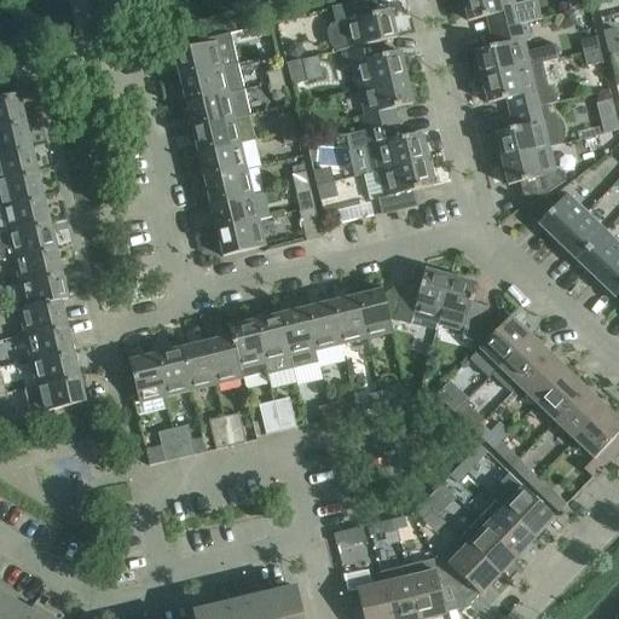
[(368,0),(331,9),(335,24),(330,25),(329,28),(329,32),(329,35),(329,38),(329,41),(330,44),(333,47),(335,50),(337,52),(341,51),(342,51),(377,41),(397,38),(391,11),(371,15),(368,0)]
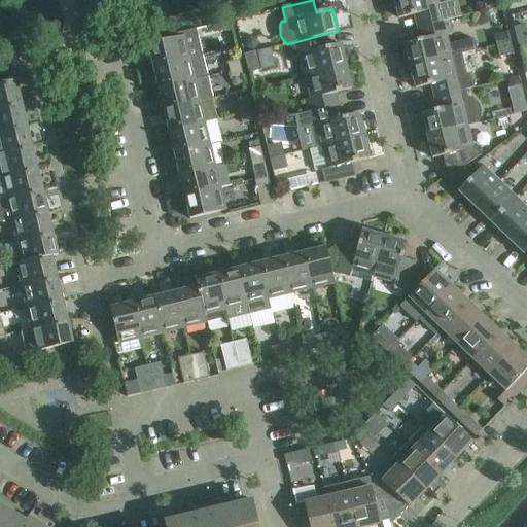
[(436,0),(393,0),(398,19),(414,14),(417,28),(449,20),(461,16),(458,0),(438,5),(436,0)]
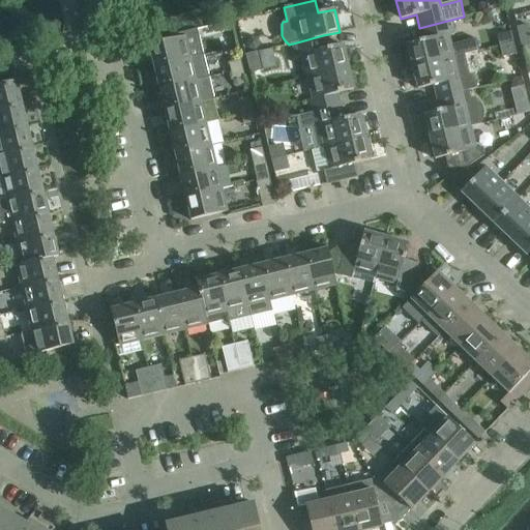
[(464,54),(478,51),(476,38),(450,45),(448,34),(453,32),(451,20),(419,28),(421,40),(407,43),(412,66),(464,54)]
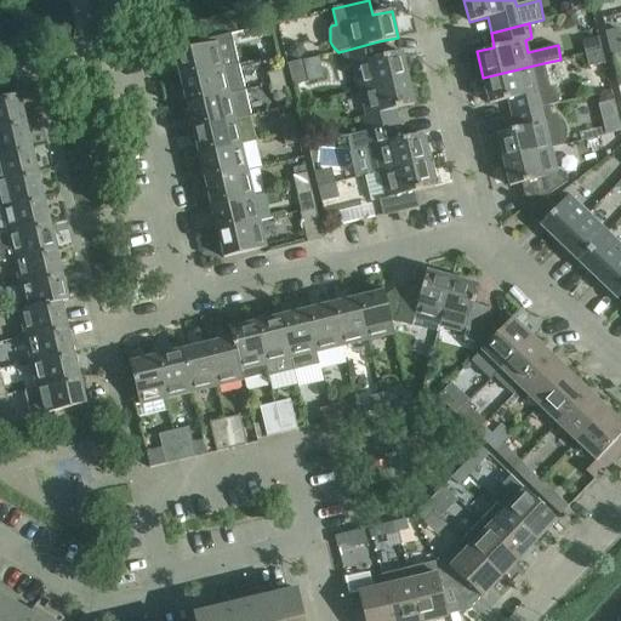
[(271,24),(257,28),(260,38),(273,34),(271,24)]
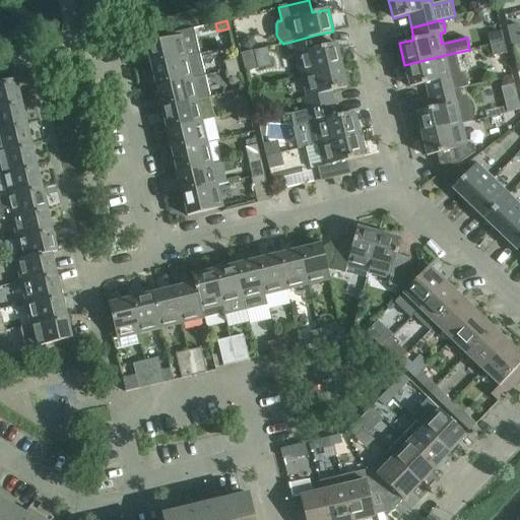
[(507,26),(509,37),(519,34),(517,23),(507,26)]
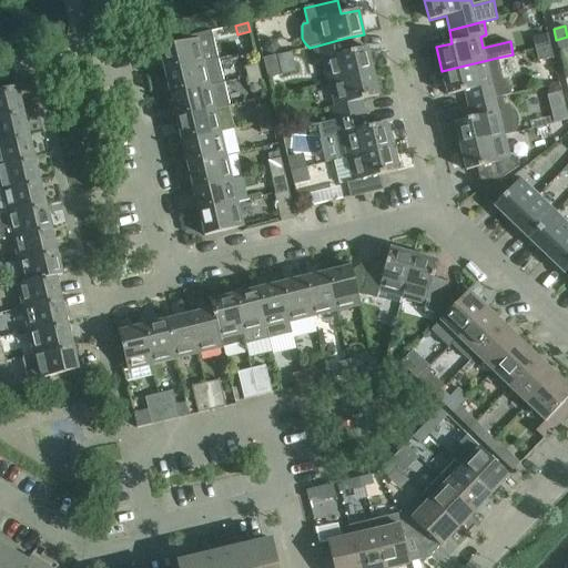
[(165,72),(217,59),(211,31),(191,36),(192,40),(159,48),(165,72)]
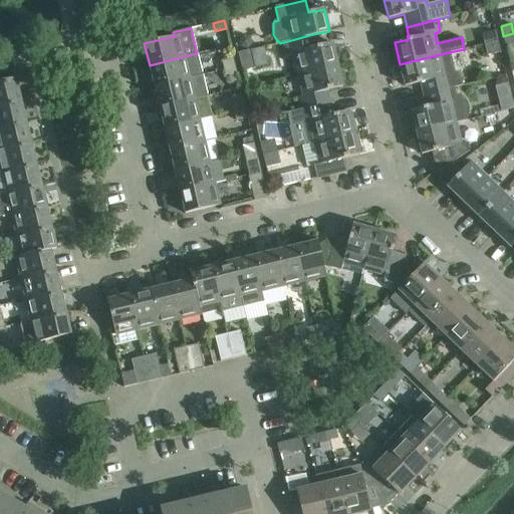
[(496,31),(482,34),(485,44),(486,43),(498,40),(496,31)]
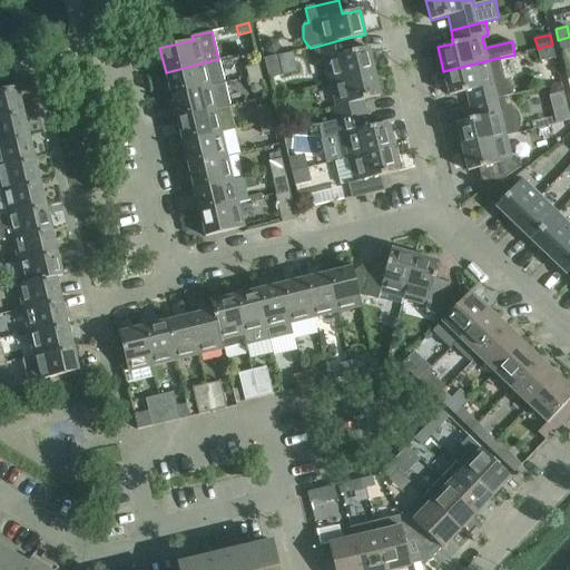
[(558,40),(561,51),(569,49),(569,39),(569,37),(558,40)]
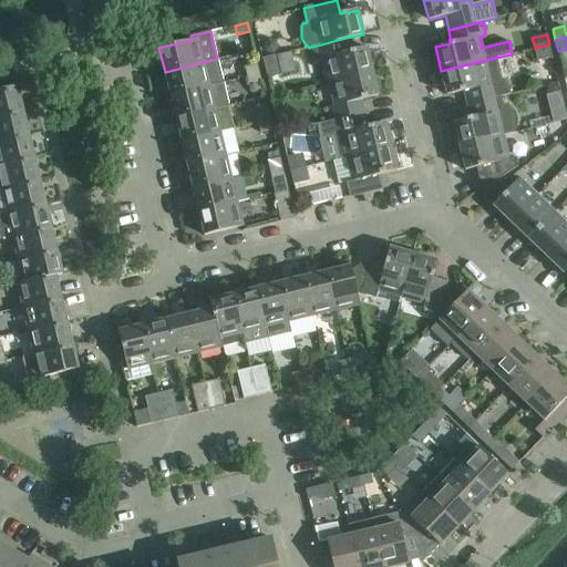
[(322,58),(329,82),(372,71),(367,48),(349,52),(346,38),(313,47),(316,60),(322,58)]
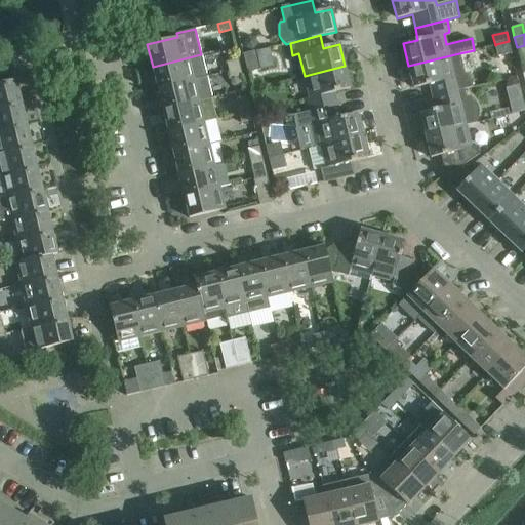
[(509,41),(496,44),(496,45),(499,56),(512,53),(509,41)]
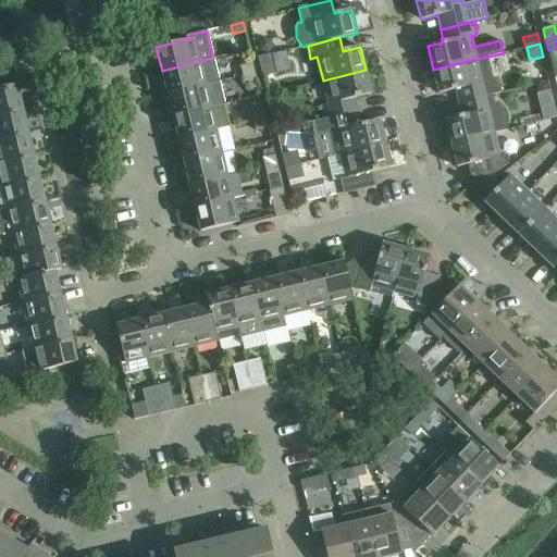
[(272,54),(258,58),(263,77),(276,74),(272,54)]
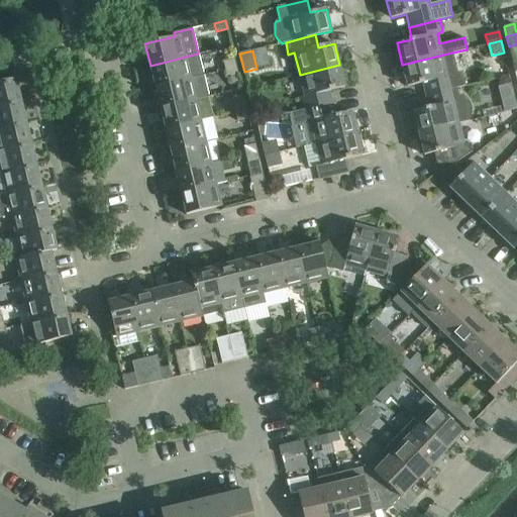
[(426,95),(431,94),(464,86),(461,73),(457,74),(452,53),(402,65),(407,87),(423,83),(426,95)]
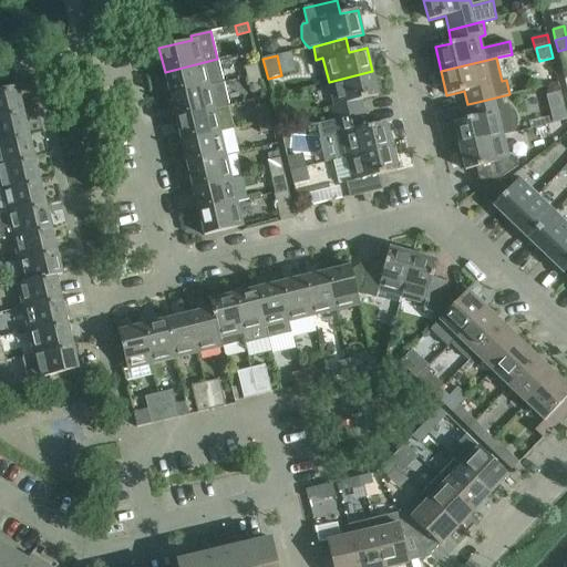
[(171,95),(223,82),(217,59),(165,72),(171,95)]
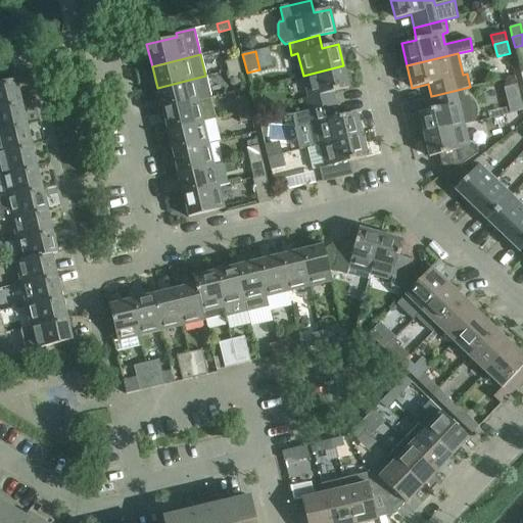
[(239,67),(237,59),(226,62),(228,70),(239,67)]
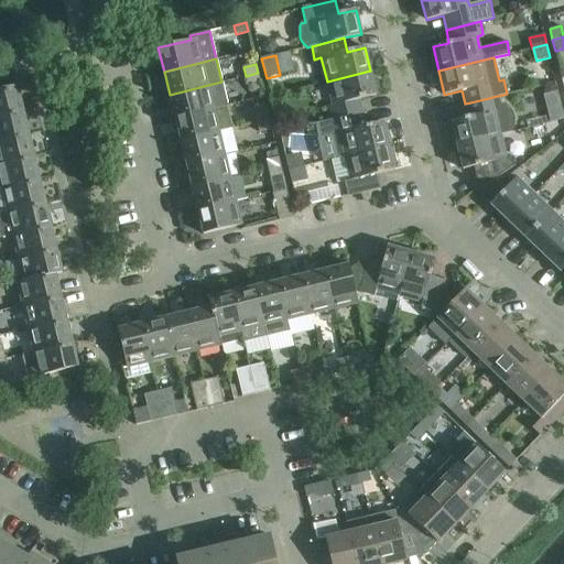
[(333,105),(326,107),(329,120),(356,114),(362,112),(359,99),(377,95),(370,71),(327,82),(333,105)]
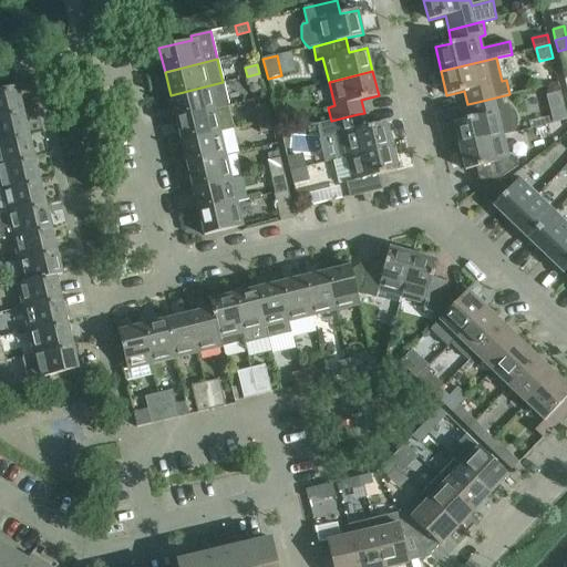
[(259,73),(247,76),(249,85),(261,83),(259,73)]
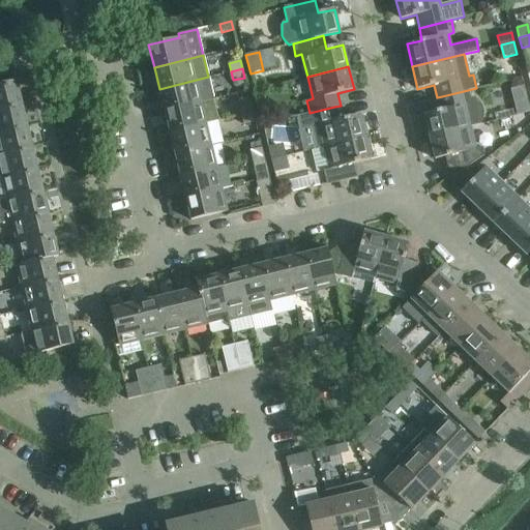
[(165,111),(214,98),(208,77),(159,89),(165,111)]
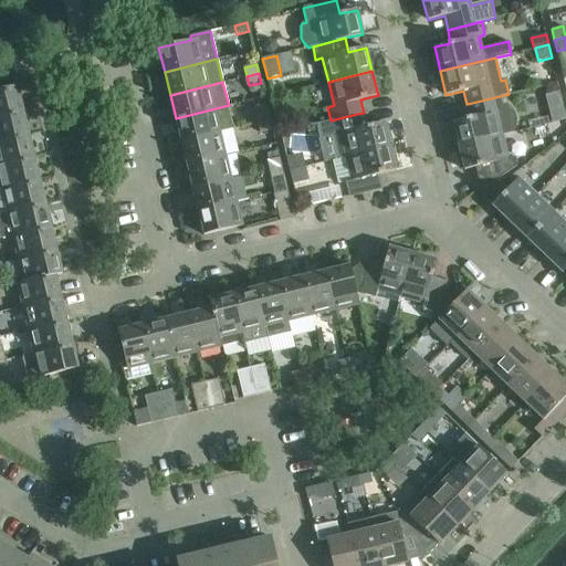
[(0,115),(23,111),(17,86),(0,90),(0,115)]
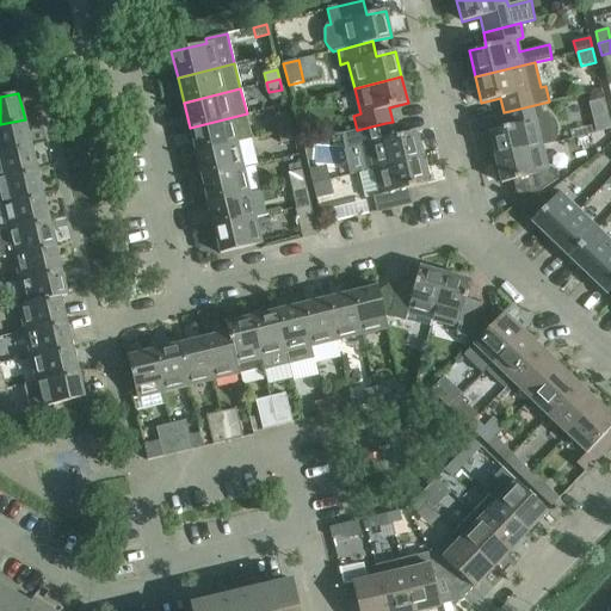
[(507,127),(488,131),(495,158),(542,146),(554,143),(555,141),(555,140),(556,137),(556,135),(556,134),(556,131),(556,129),(556,128),(556,125),(555,123),(555,122),(554,119),(553,118),(551,117),(550,115),(548,113),(547,112),(542,113),(539,105),(549,103),(549,102),(510,111),(504,112),(507,127)]
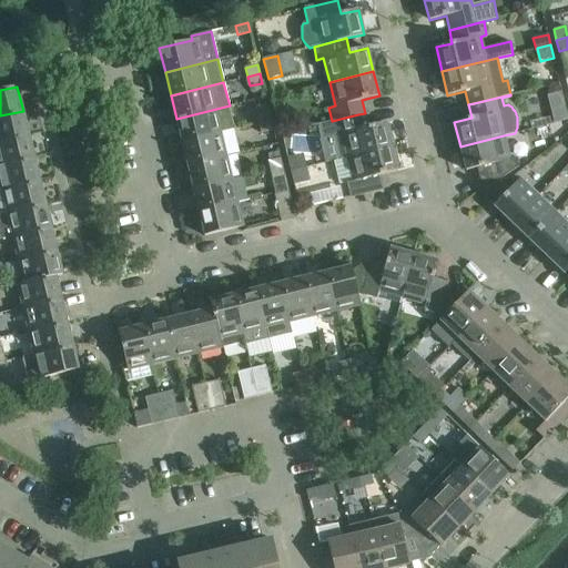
[(567,120),(567,118),(565,103),(549,107),(551,117),(554,123),(567,120)]
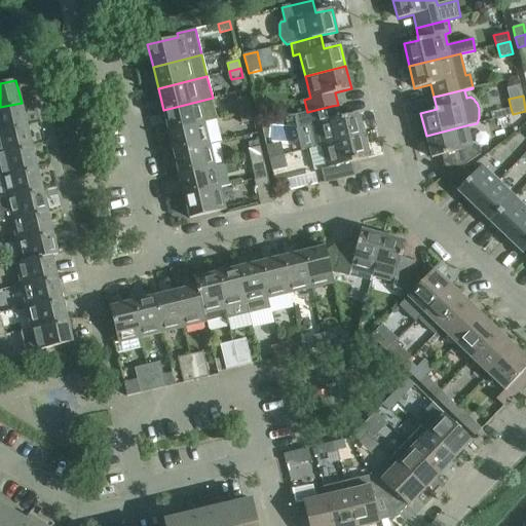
[(204,123),(218,120),(213,98),(163,110),(168,132),(204,123)]
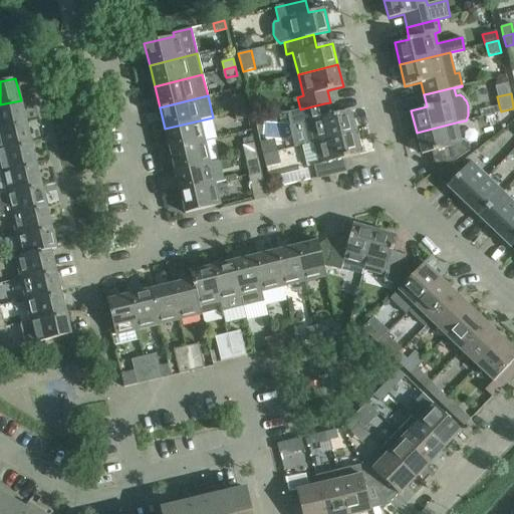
[(21,100),(0,104),(0,126),(26,121),(21,100)]
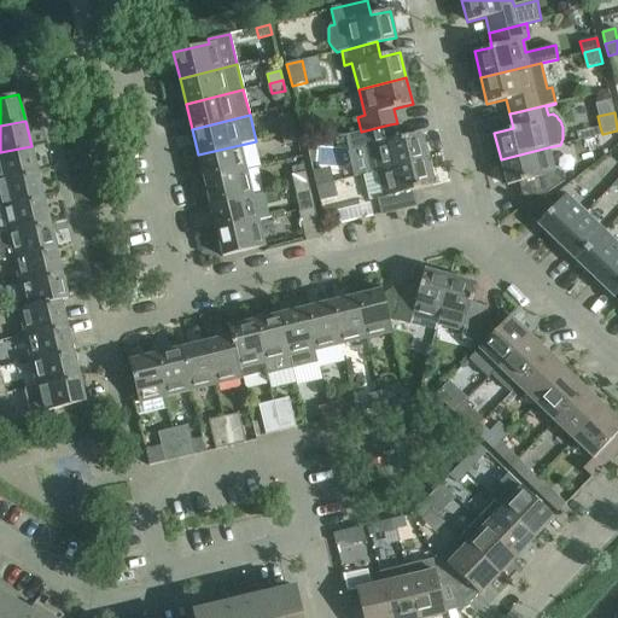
[(296,132),(293,121),(279,124),(281,134),(296,132)]
